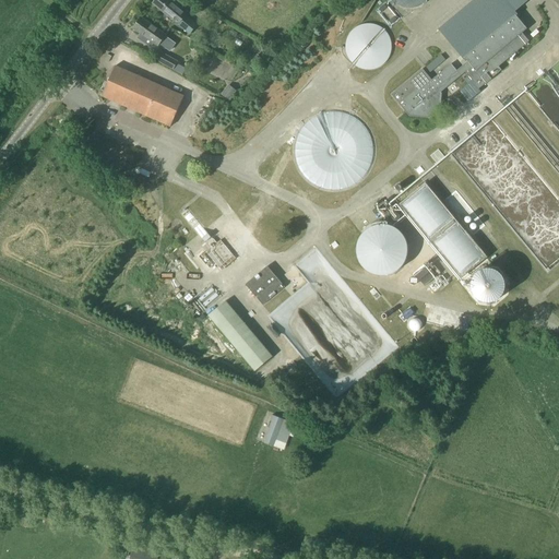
[(156,0),(153,4),(190,35),(198,26),(187,18),(189,16),(176,6),(179,2),(175,0),(156,0)]
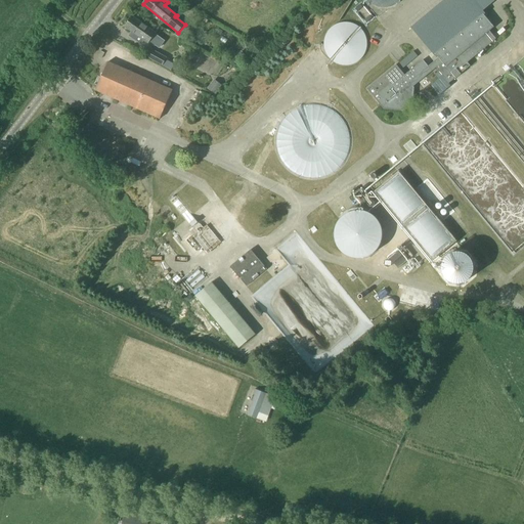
[(395,66),(366,89),(380,104),(381,106),(383,110),(402,111),(412,102),(412,101),(413,88),(412,87),(415,85),(436,68),(449,83),(470,66),(467,62),(495,39),(489,31),(493,27),(484,15),(485,14),(484,13),(473,0),(444,0),(411,28),(435,56),(436,55),(439,58),(429,67),(423,60),(404,76),(396,67),(395,66)]
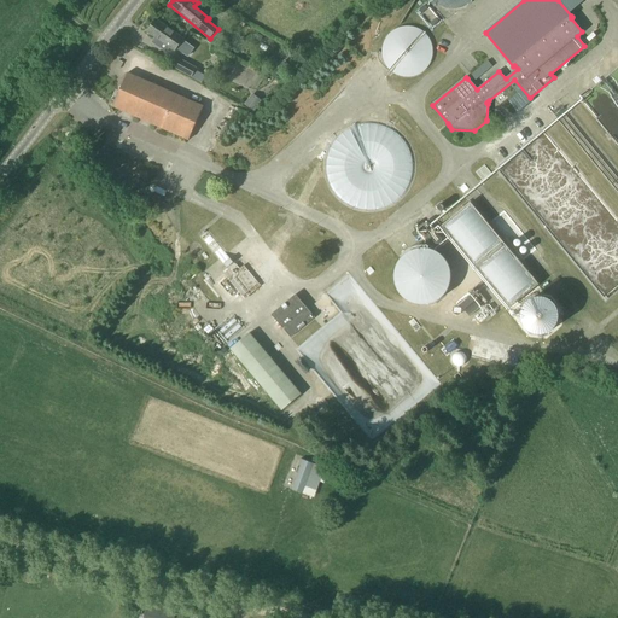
[(436,0),(441,4),(445,7),(450,10),(455,11),(461,11),(467,10),(471,9),(474,6),(479,3),(481,0),(436,0)]
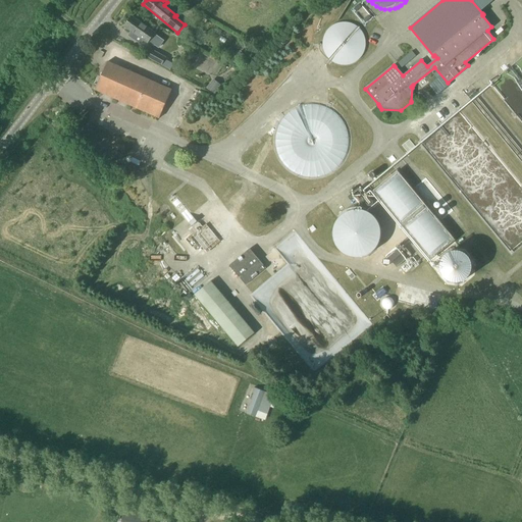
[(493,0),(471,0),(480,10),(481,11),(493,0)]
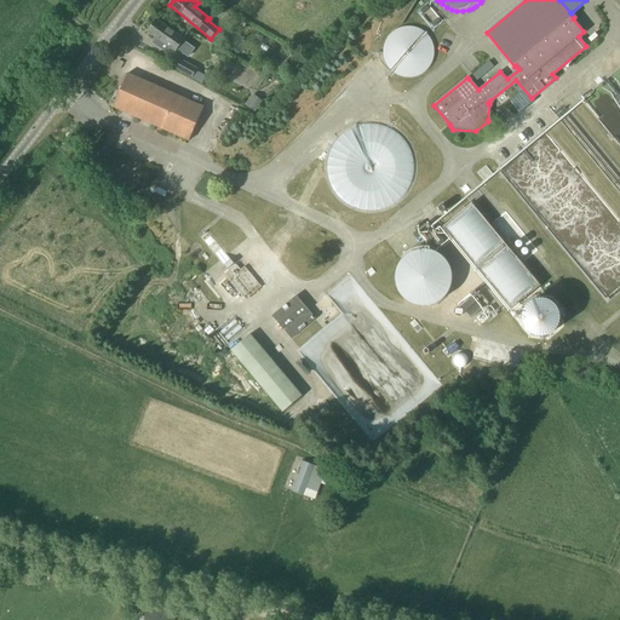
[(419,11),(434,29),(442,22),(428,4),(419,11)]
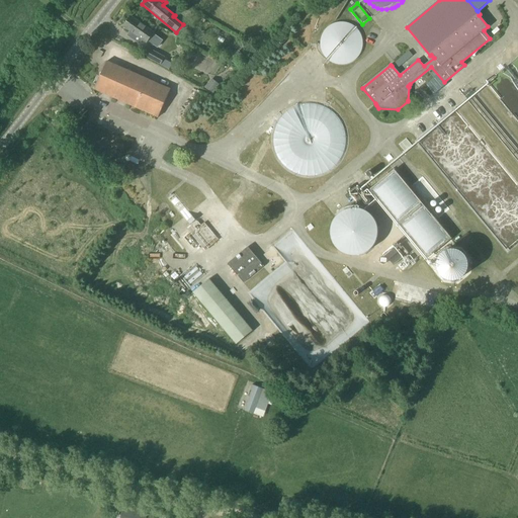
[(132,16),(123,27),(130,32),(127,36),(135,41),(138,37),(146,44),(147,42),(153,47),(158,38),(153,34),(154,32),(156,29),(149,24),(146,27),(132,16)]
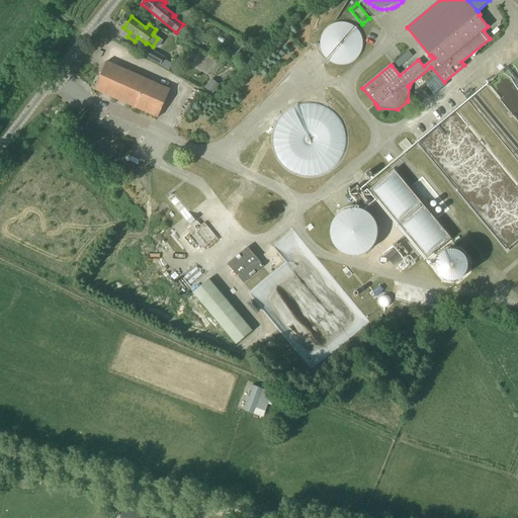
[(368,42),(368,38),(367,34),(365,29),(362,26),(358,23),(354,21),(350,19),(346,19),(342,19),(337,20),(333,22),(330,25),(326,29),(324,33),(323,38),(322,41),(322,47),(324,51),(326,55),(329,59),(332,62),(336,64),(340,66),(344,66),(348,66),(353,65),(357,63),(361,60),(364,56),(366,53),(368,48),(368,42)]
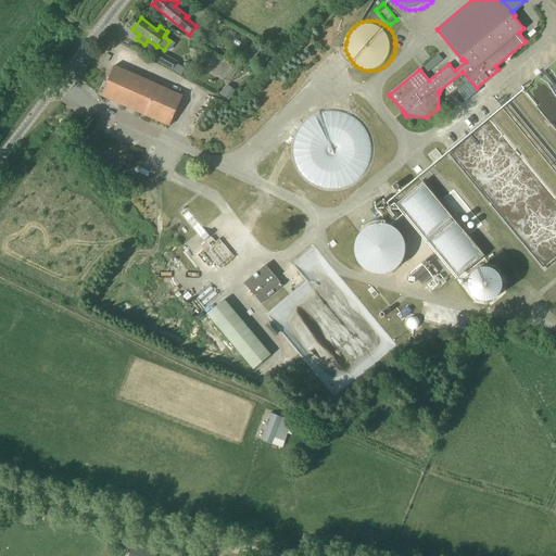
[(156,63),(172,72),(175,64),(177,62),(161,53),(156,63)]
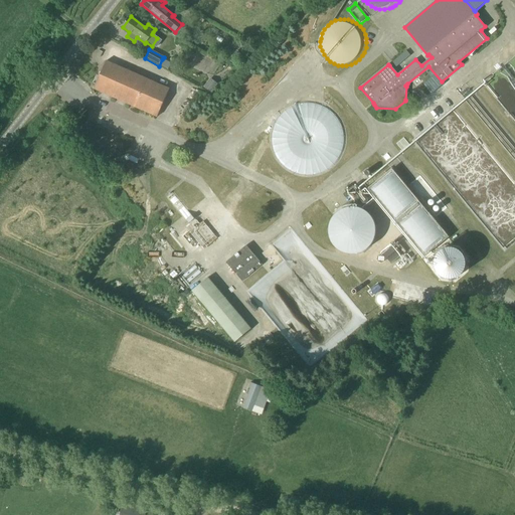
[(94,89),(157,117),(169,90),(114,64),(119,53),(113,50),(108,62),(106,61),(94,89)]
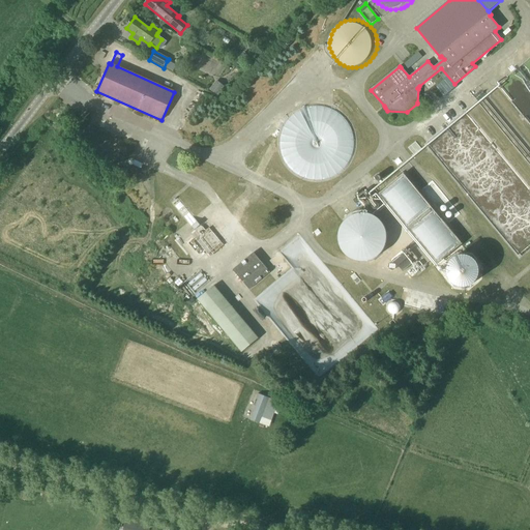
[(167,61),(164,68),(172,72),(176,65),(167,61)]
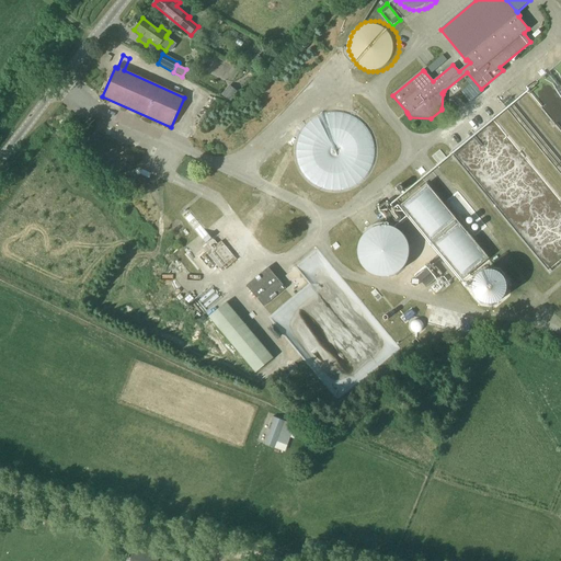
[(512,96),(526,89),(524,83),(510,92),(512,96)]
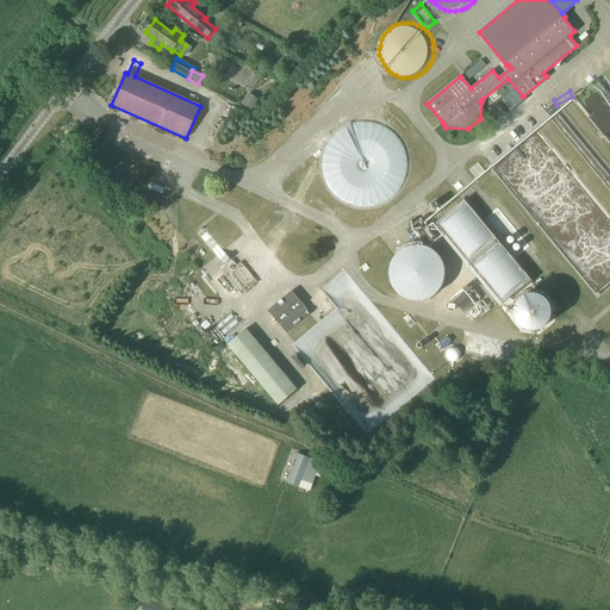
[(250,94),(242,105),(249,110),(257,100),(250,94)]
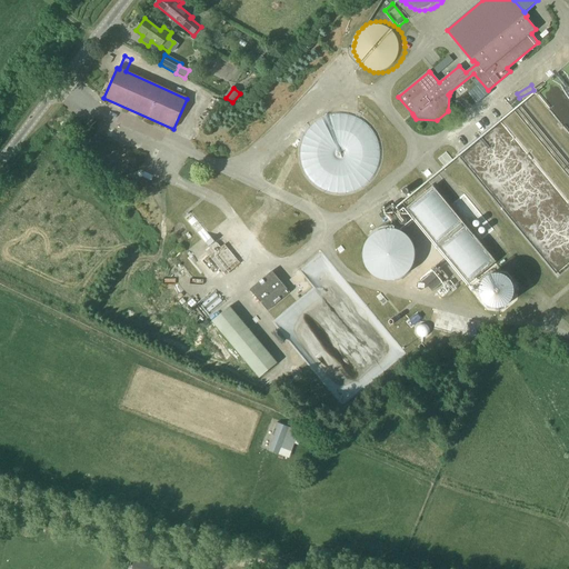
[(435,189),(408,210),(471,287),(498,265),(435,189)]
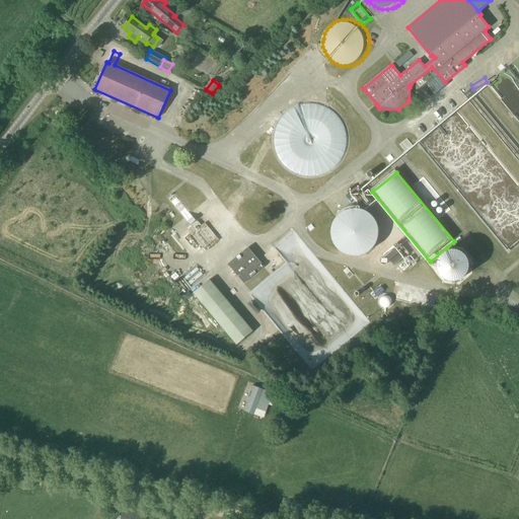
[(352,194),(360,204),(368,206),(371,205),(368,196),(361,187),(352,194)]
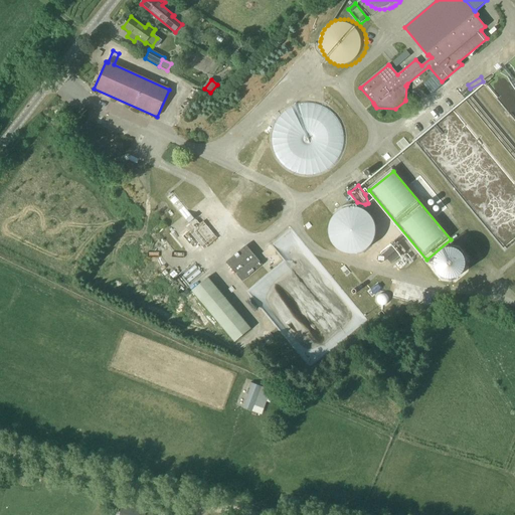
[(376,235),(376,230),(376,226),(374,222),(372,218),(369,214),(366,211),(362,209),(358,207),(353,207),(349,207),(344,208),(340,210),(336,213),(333,216),(331,220),(329,224),(328,228),(328,233),(329,237),(331,242),(333,245),(336,249),(340,251),(344,253),(349,254),(353,254),(358,254),(362,252),(366,250),(370,247),(372,243),(374,239),(376,235)]
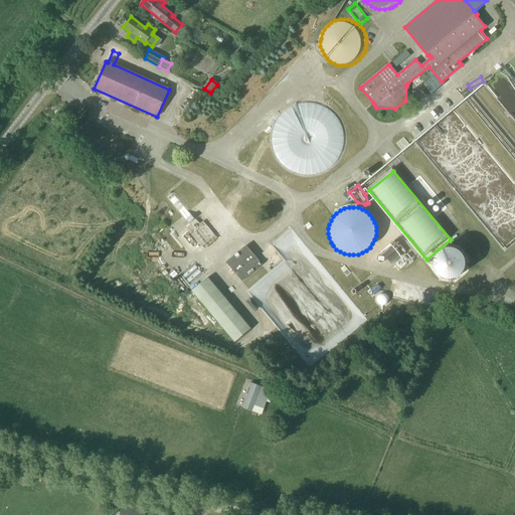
[(189,226),(193,231),(190,233),(204,250),(217,239),(203,222),(200,225),(196,221),(189,226)]
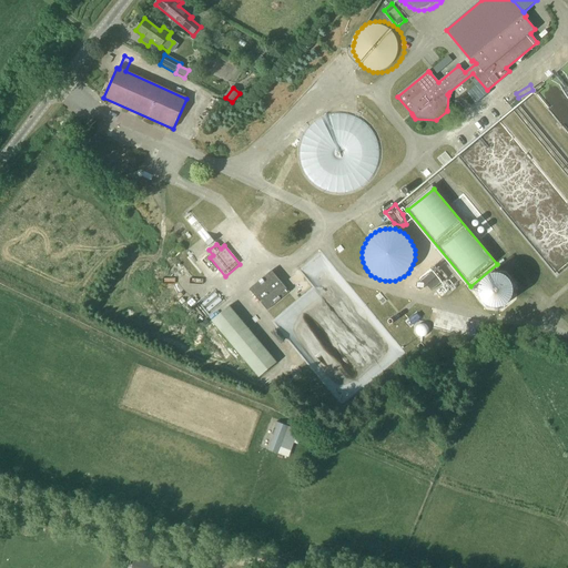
[(428,260),(433,250),(424,245),(419,255),(428,260)]
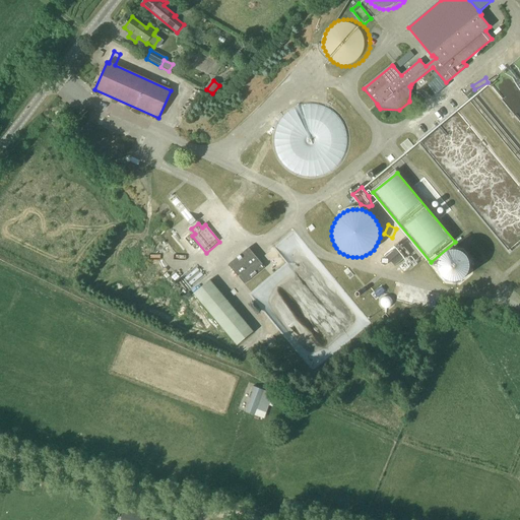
[(283,261),(303,249),(304,249),(305,248),(291,228),(271,242),(283,261)]
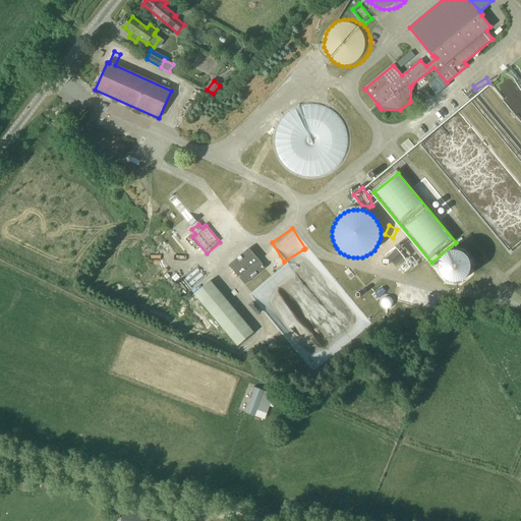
[(382,262),(382,263),(382,264),(382,265),(383,265),(383,266),(384,266),(385,266),(385,267),(386,267),(387,266),(388,266),(388,265),(389,265),(389,264),(390,263),(390,264),(392,263),(396,267),(410,254),(400,242),(384,256),(386,258),(385,258),(384,258),(384,259),(383,259),(383,261),(382,261),(382,262)]
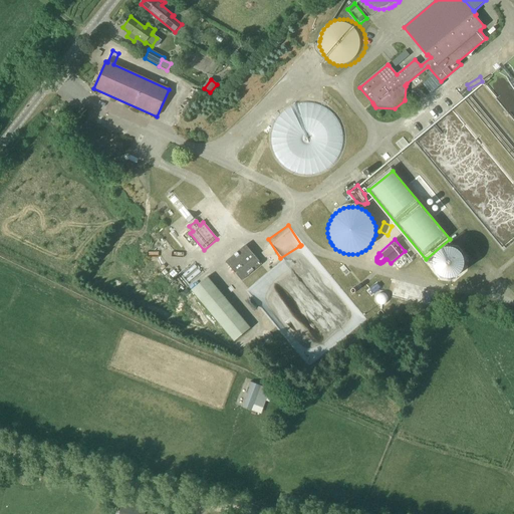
[(226,261),(235,273),(242,280),(262,264),(246,245),(226,261)]
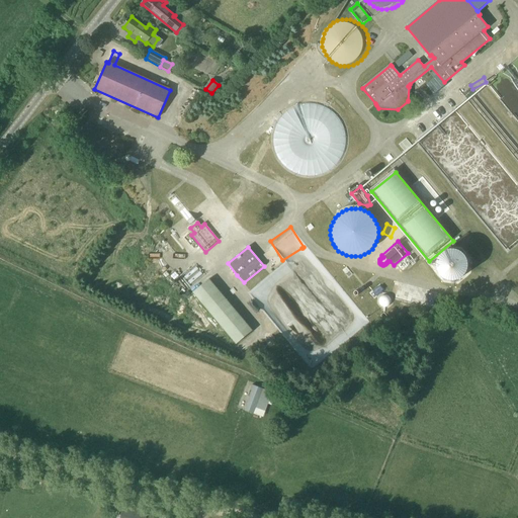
[(194,293),(236,344),(251,333),(208,282),(194,293)]
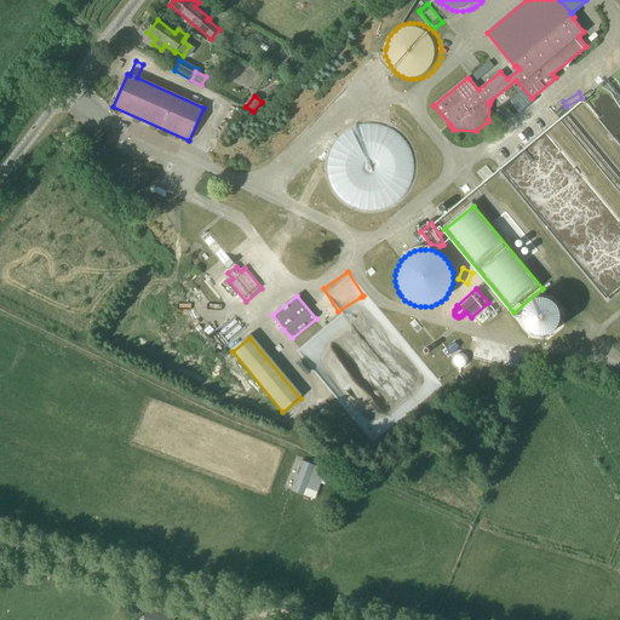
[(294,351),(288,356),(294,365),(300,359),(294,351)]
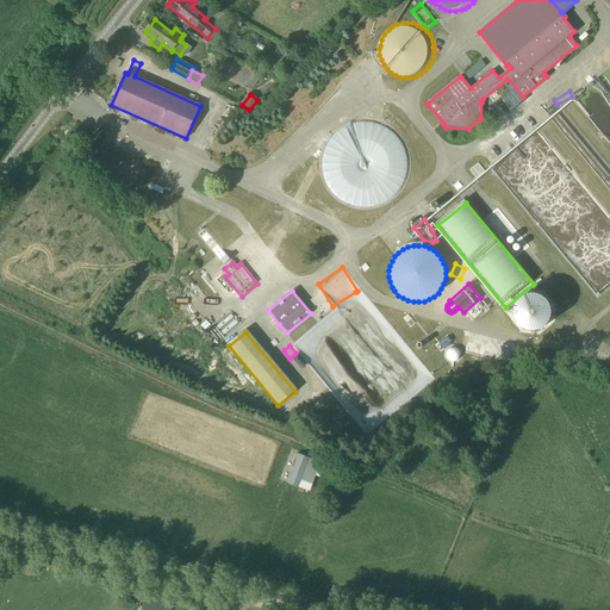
[(287,483),(299,487),(302,479),(311,484),(319,462),(310,459),(296,453),(293,459),(296,460),(287,483)]
